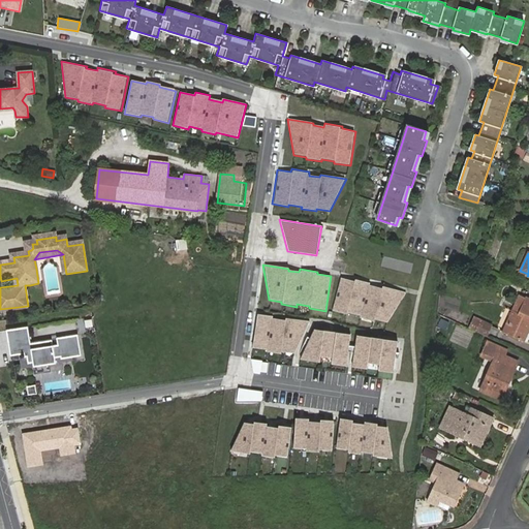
[(386,323),(405,291),(383,287),(383,289),(372,286),(373,283),(355,279),(354,281),(341,278),(333,312),(349,316),(349,314),(362,317),(362,319),(376,323),(377,321),(386,323)]
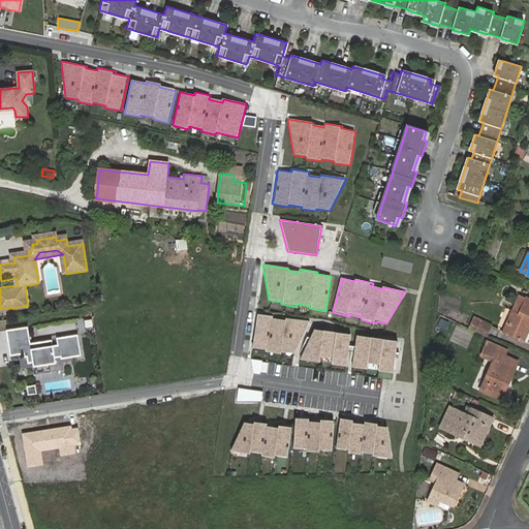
[(528,329),(528,298),(520,294),(503,332),(524,341),(528,329)]
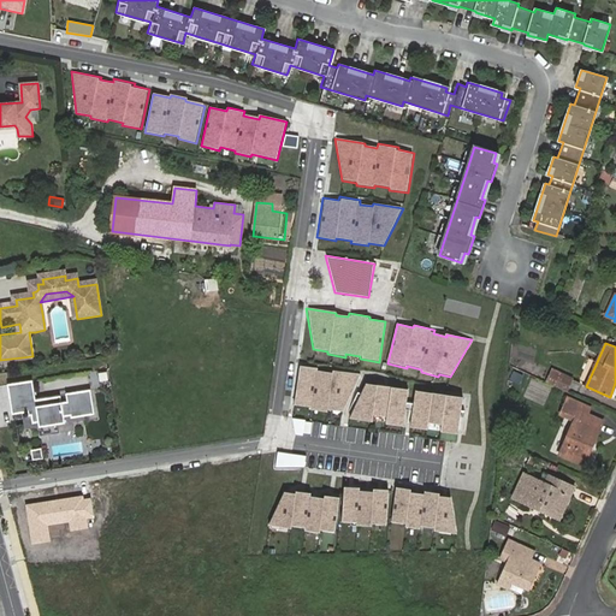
[(342,412),(361,374),(332,371),(331,373),(318,371),(318,368),(298,366),(294,406),(309,408),(309,410),(327,413),(327,410),(342,412)]
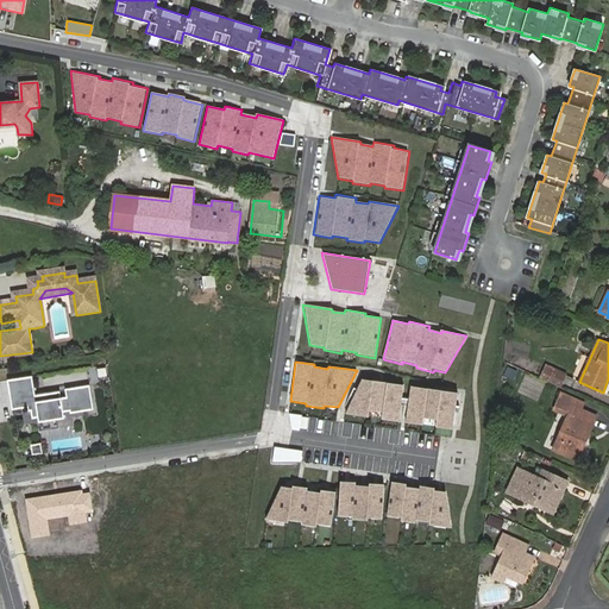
[(546,365),(540,378),(560,387),(566,375),(546,365)]
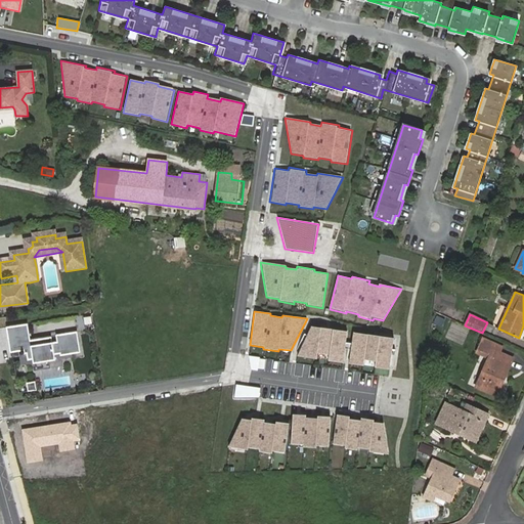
[(451,321),(446,337),(463,342),(468,328),(451,321)]
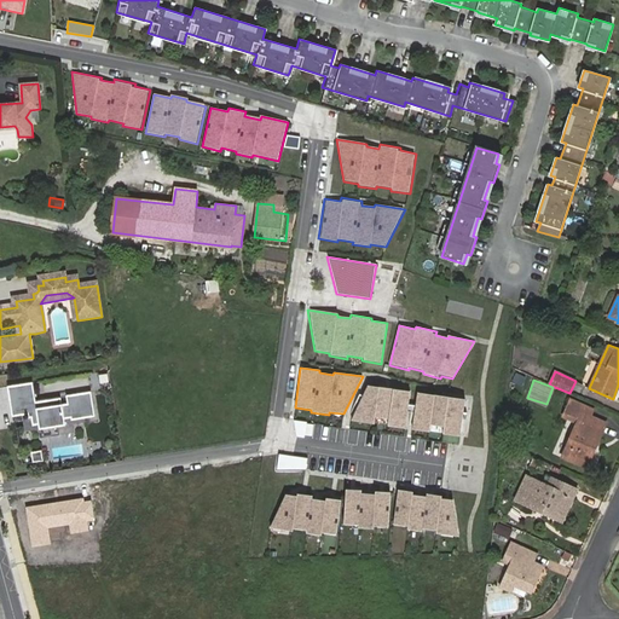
[(13,416),(23,414),(25,431),(40,429),(41,437),(59,433),(58,426),(67,424),(65,420),(96,415),(92,391),(35,400),(33,383),(9,387),(13,416)]
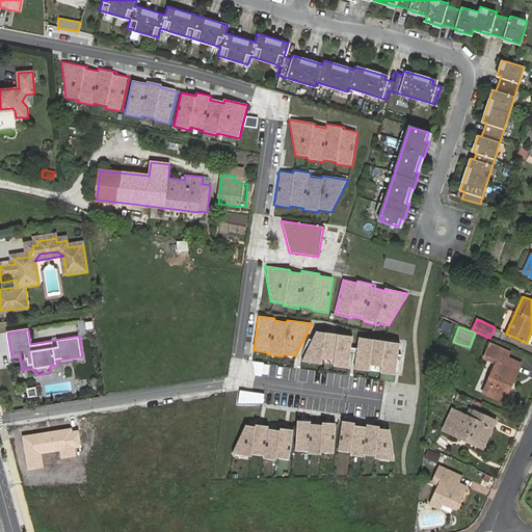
[(352,337),(315,331),(300,362),(320,365),(321,360),(334,361),(333,367),(347,369),(350,354),(355,355),(353,370),(368,372),(369,366),(380,368),(379,374),(395,375),(399,343),(358,338),(356,350),(350,349),(352,337)]
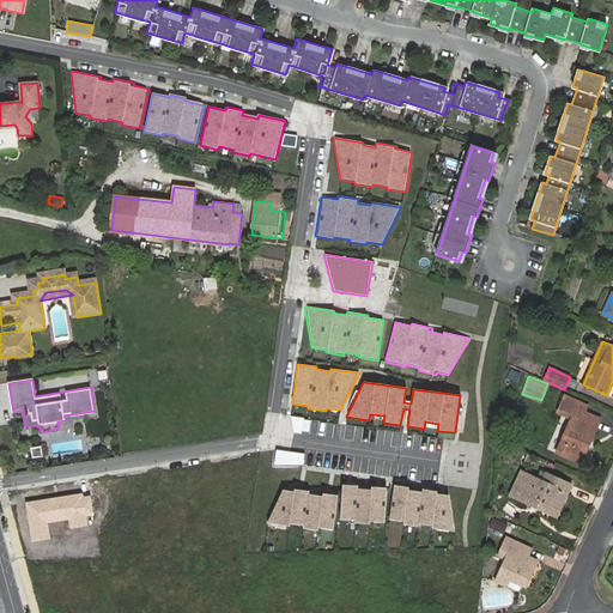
[(565,395),(562,402),(586,413),(588,405),(565,395)]
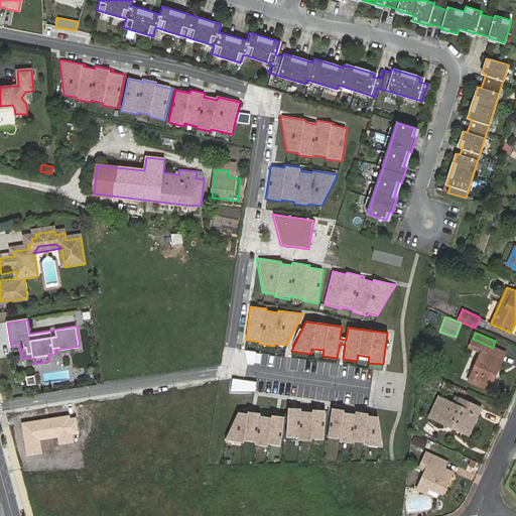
[(489,390),(505,354),(493,348),(473,339),(470,348),(481,353),(469,381),(489,390)]
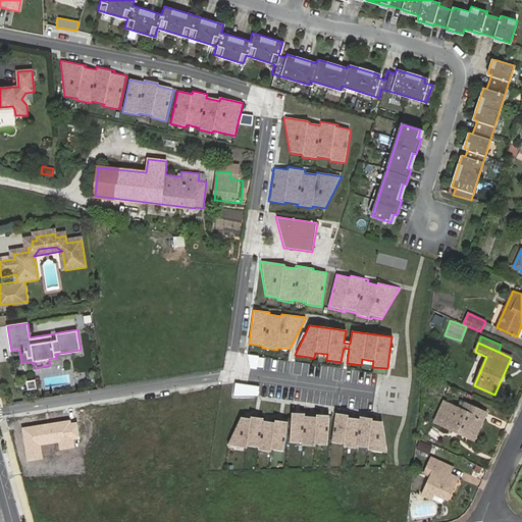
[(27,392),(35,389),(33,380),(23,382),(27,392)]
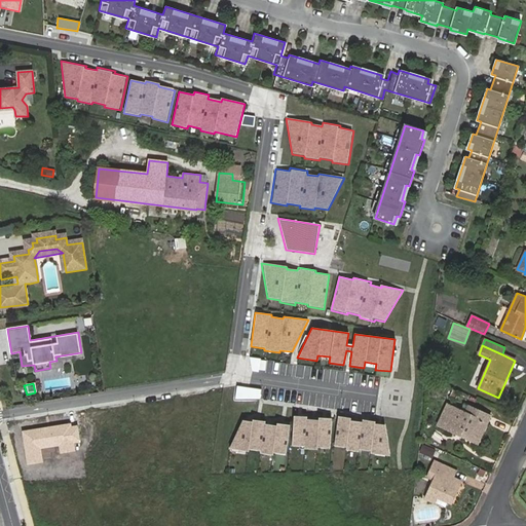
[(260,389),(236,386),(234,401),(259,400),(260,389)]
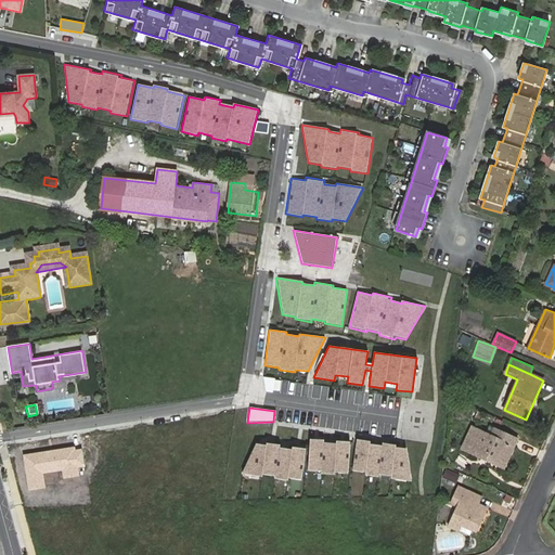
[(517,439),(494,428),(491,436),(473,427),(463,447),(481,455),(482,453),(502,462),(510,444),(514,447),(517,439)]
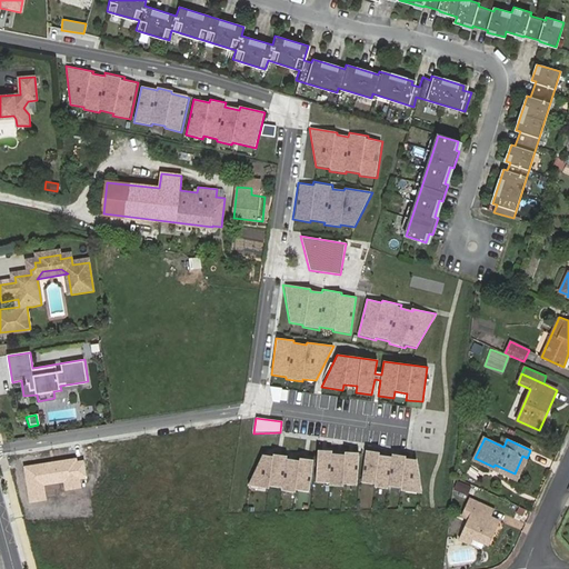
[(358,453),(343,452),(343,456),(331,455),(331,451),(317,451),(315,483),(328,485),(328,487),(342,488),(342,485),(356,486),(358,453)]
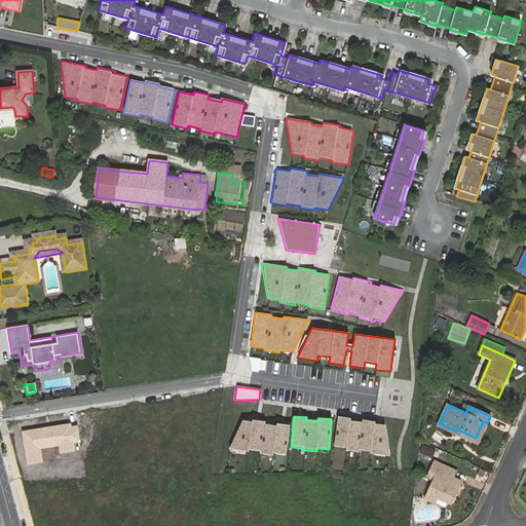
[(370,451),(370,454),(390,457),(384,425),(374,424),(374,422),(362,420),(362,423),(349,421),(350,419),(338,417),(333,446),(345,448),(345,451),(358,453),(358,450),(370,451)]
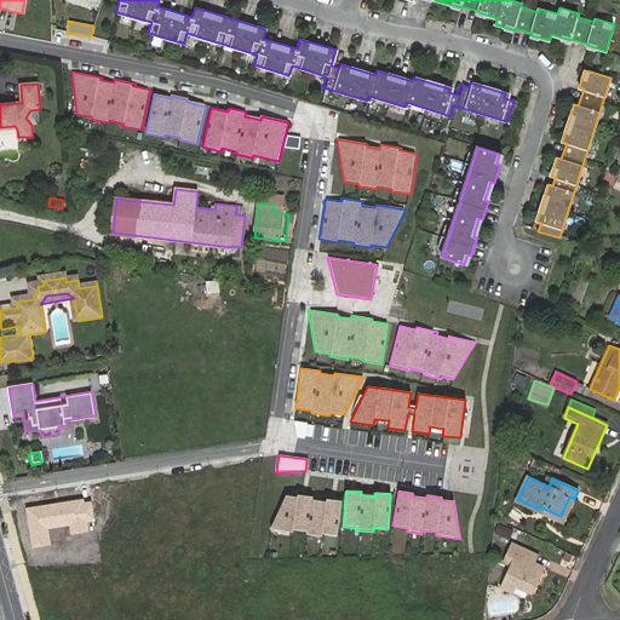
[(296,499),(285,497),(268,529),(291,534),(292,530),(305,532),(305,535),(320,539),(321,535),(337,538),(340,503),(326,500),(326,504),(310,501),(311,498),(297,497),(296,499)]
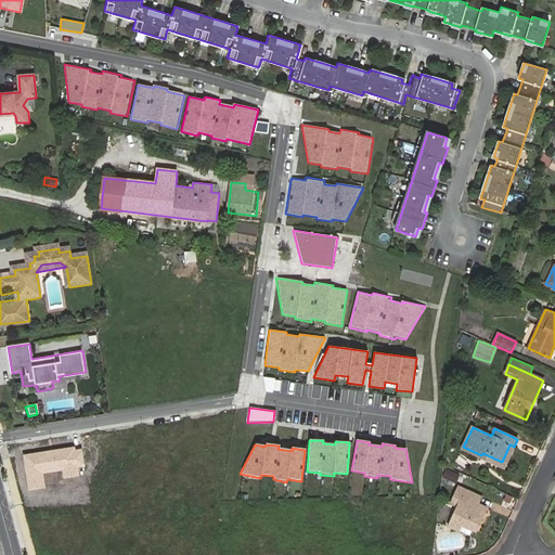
[(75,447),(23,455),(29,491),(46,489),(43,474),(62,470),(63,479),(79,476),(78,467),(85,466),(81,450),(75,451),(75,447)]
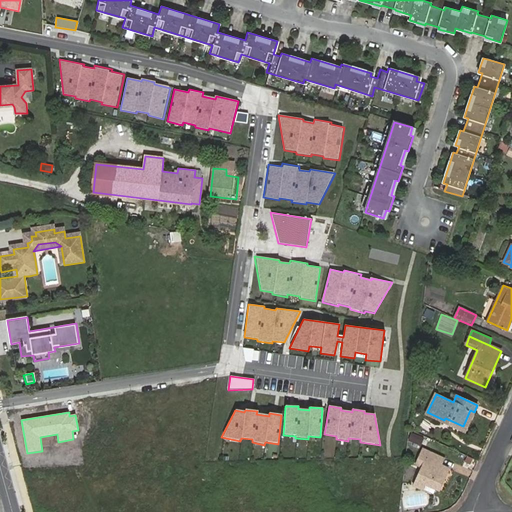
[(163,429),(174,438),(182,428),(171,419),(163,429)]
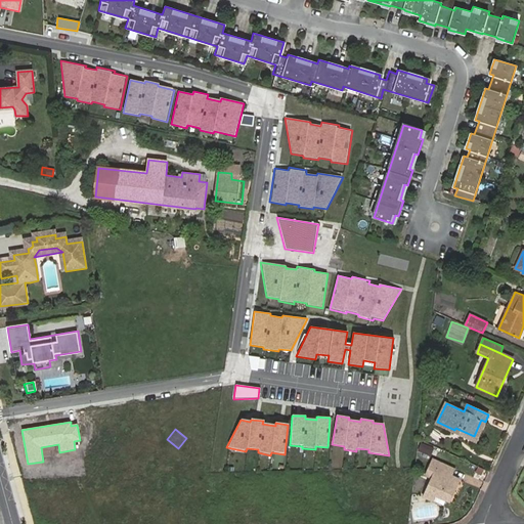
[(422,444),(419,451),(431,455),(434,449),(422,444)]
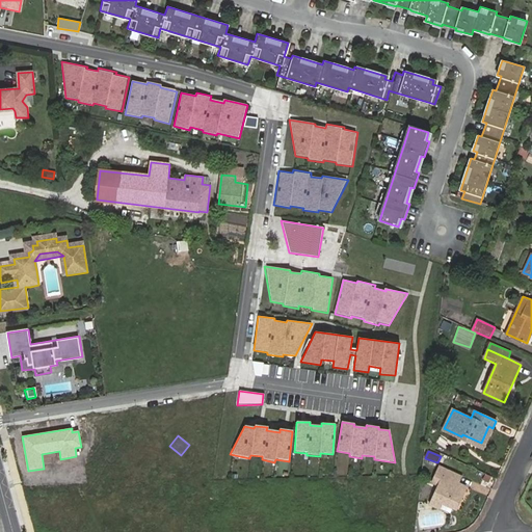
[(456,510),(461,500),(457,498),(463,485),(458,483),(461,477),(440,467),(432,482),(439,485),(430,504),(450,512),(451,508),(456,510)]
